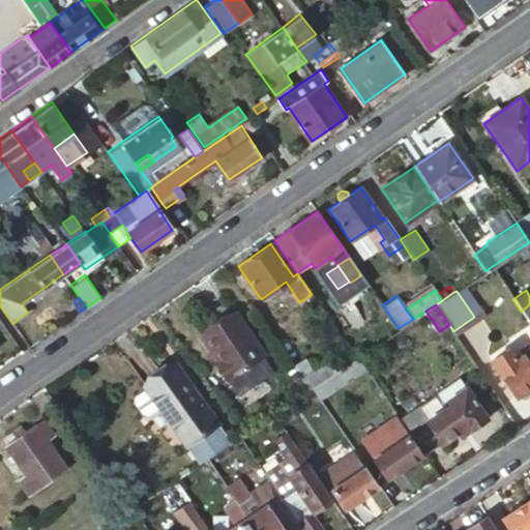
[(529,304),(521,312),(529,324),(529,304)]
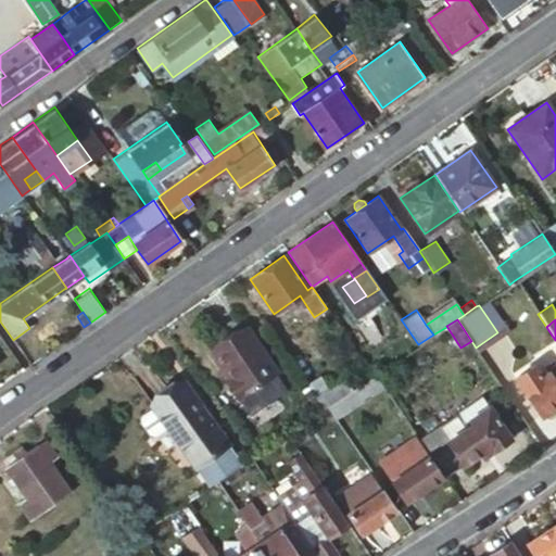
[(239,399),(250,415),(277,396),(267,381),(277,374),(244,327),(210,351),(228,378),(224,380),(238,400),(239,399)]
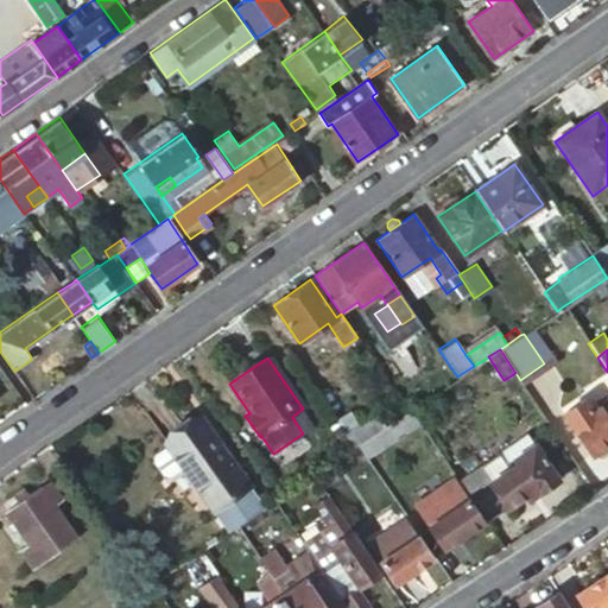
[(430,396),(453,381),(445,369),(423,385),(430,396)]
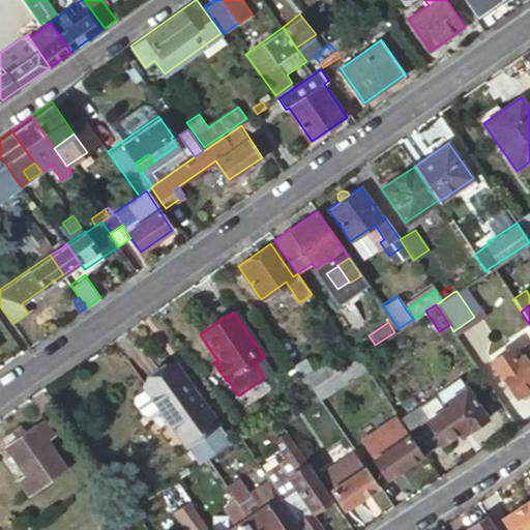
[(514,394),(529,384),(529,340),(495,364),(514,394)]
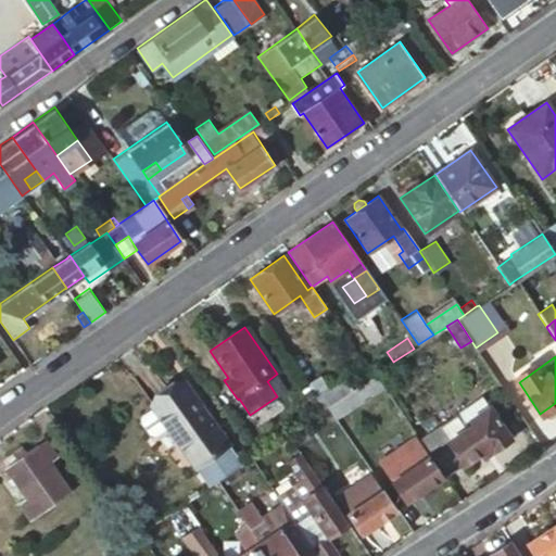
[(335,417),(381,386),(374,375),(352,390),(327,406),(335,417)]
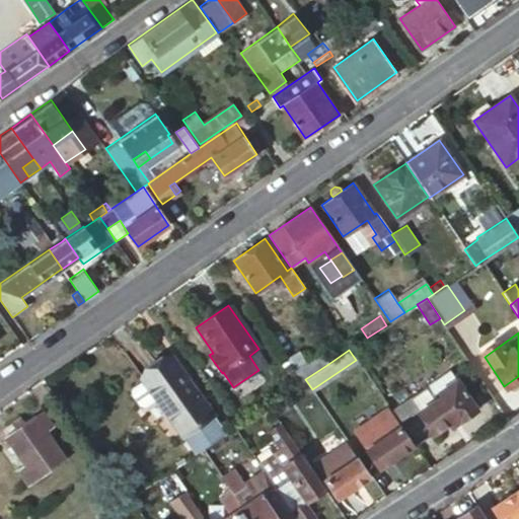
[(297,352),(285,360),(293,371),(305,363),(297,352)]
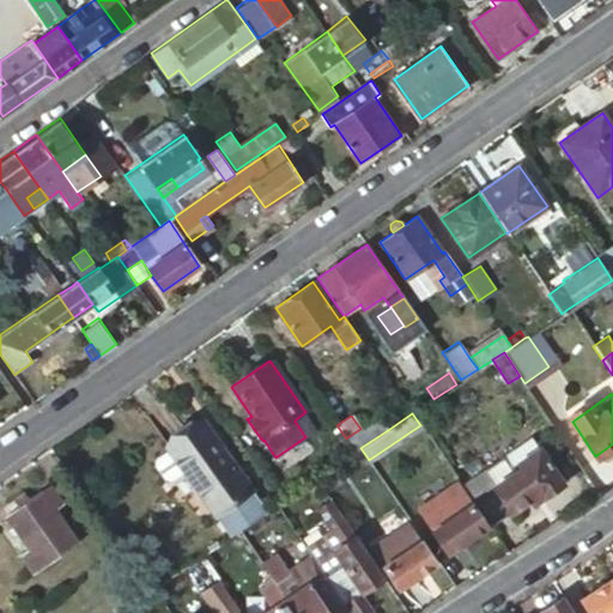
[(356,451),(360,448),(388,430),(378,416),(360,429),(346,438),(356,451)]
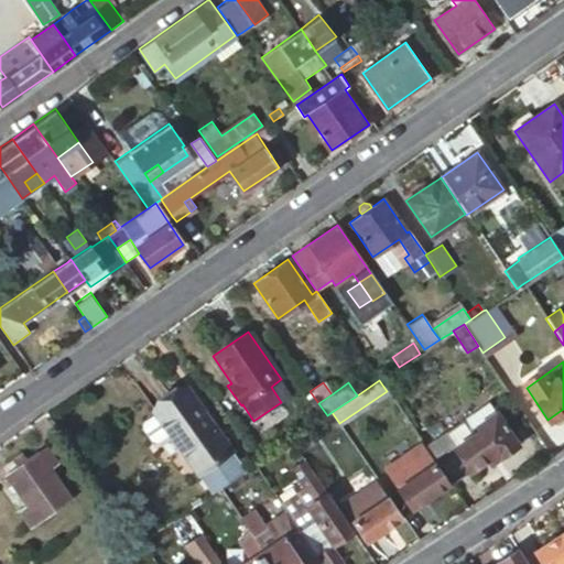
[(153,410),(154,412),(169,432),(196,473),(230,451),(186,387),(153,410)]
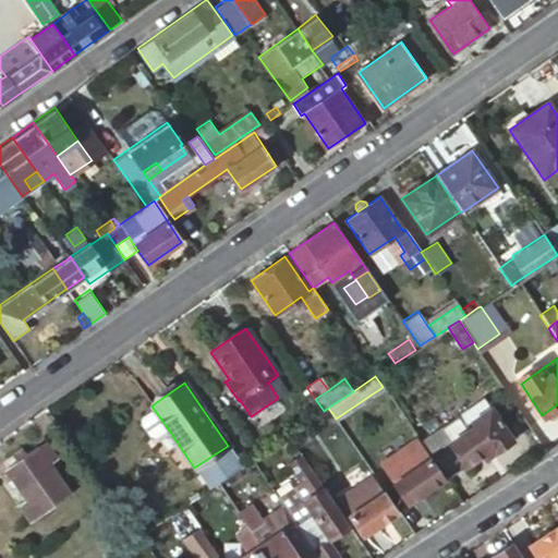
[(463,423),(487,407),(482,398),(457,413),(463,423)]
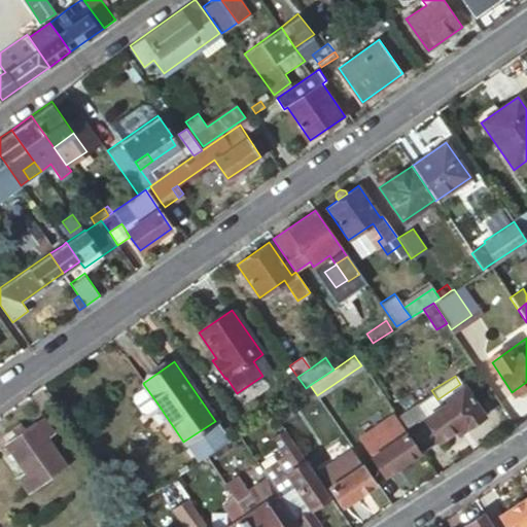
[(406,428),(420,450),(455,427),(456,430),(482,414),(461,383),(460,384),(437,399),(431,390),(431,389),(414,400),(415,401),(424,416),(406,428)]
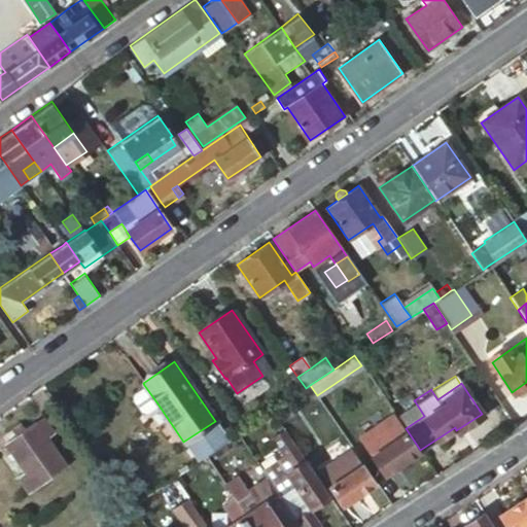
[(132,396),(142,411),(145,412),(157,403),(144,385),(133,393),(132,396)]
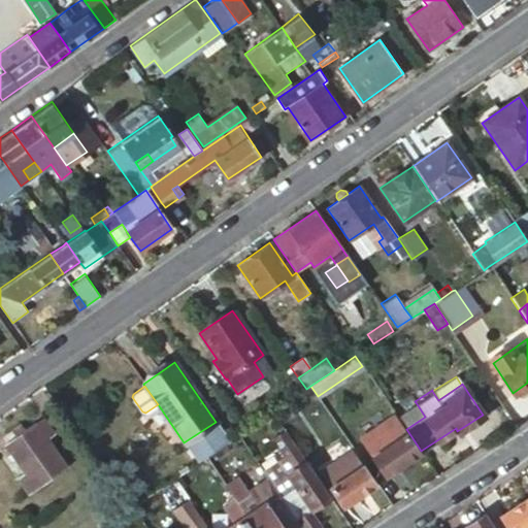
[(140,410),(142,411),(132,397),(132,399),(140,410)]
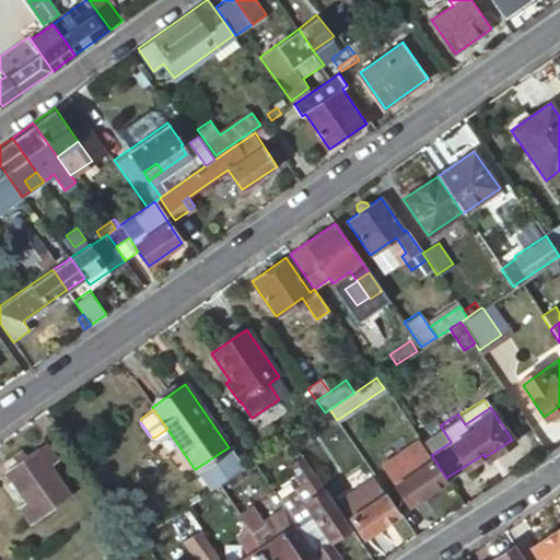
[(420,440),(431,455),(451,442),(441,427),(420,440)]
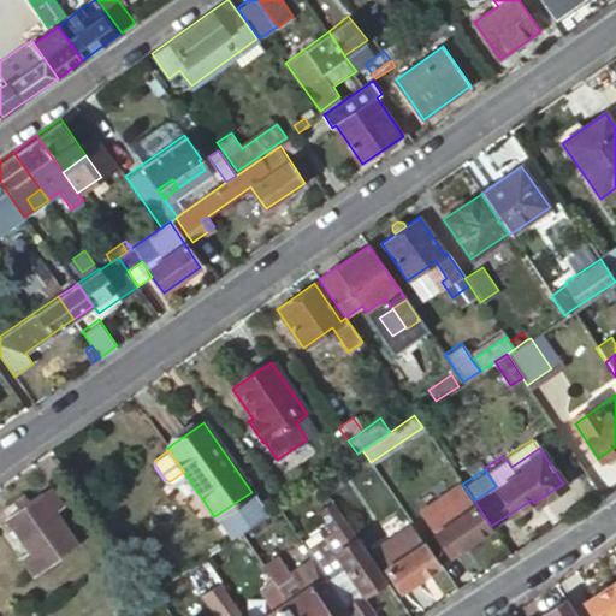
[(419,510),(448,554),(486,527),(457,484),(419,510)]
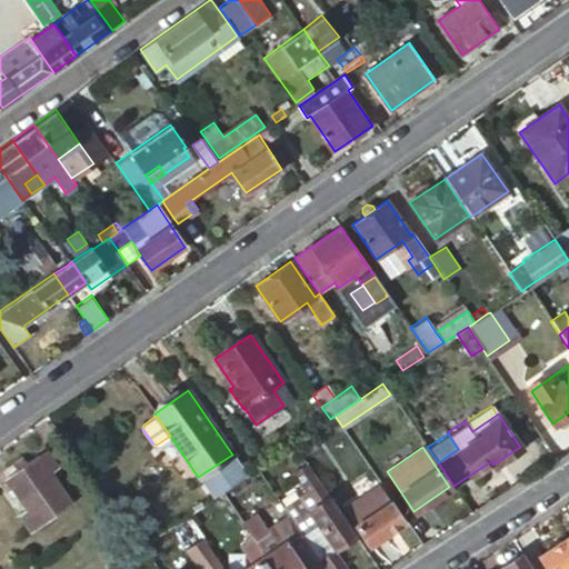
[(37,457),(48,472),(57,467),(46,451),(37,457)]
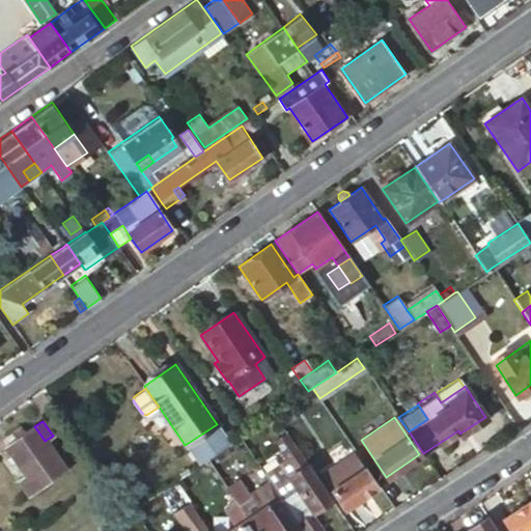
[(65,472),(45,441),(34,426),(4,447),(25,477),(18,482),(28,497),(65,472)]
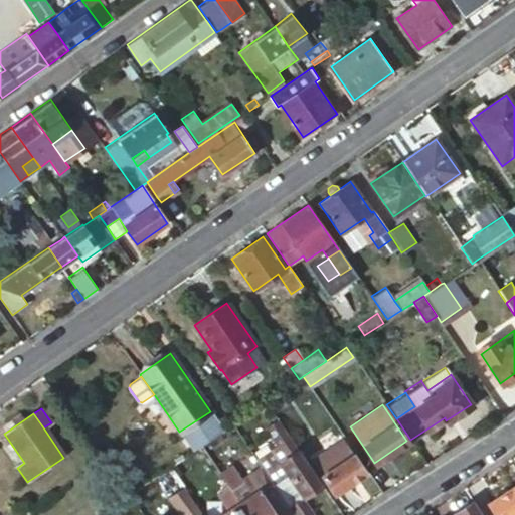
[(294,514),(314,514),(304,500),(324,486),(286,430),(277,436),(288,453),(278,460),(290,477),(275,487),(291,510),(294,514)]
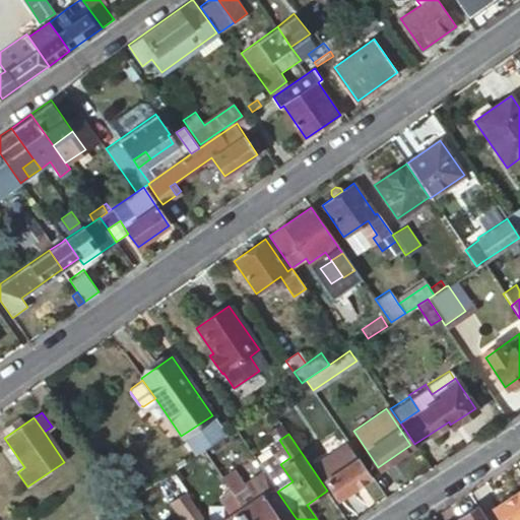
[(317,468),(337,498),(369,476),(356,457),(355,458),(348,447),(317,468)]
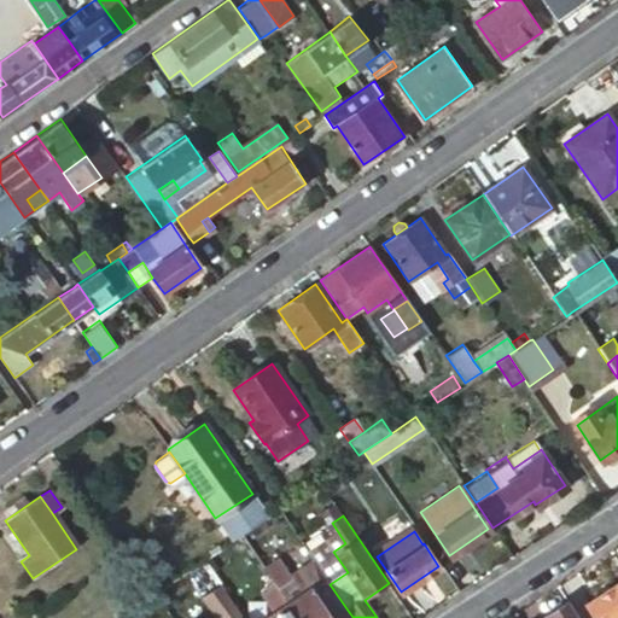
[(319,569),(299,538),(284,548),(304,578),(319,569)]
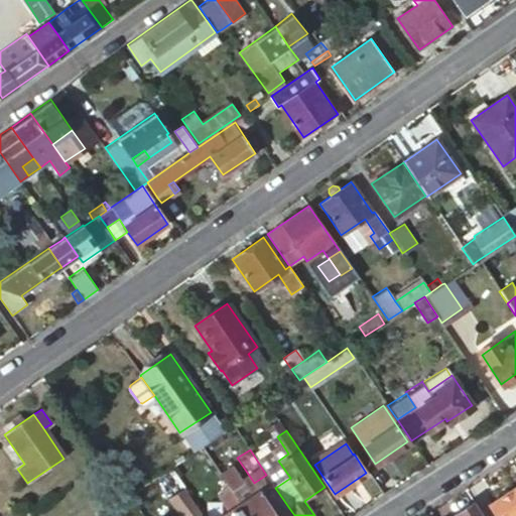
[(225,463),(217,469),(226,481),(228,485),(237,479),(225,463)]
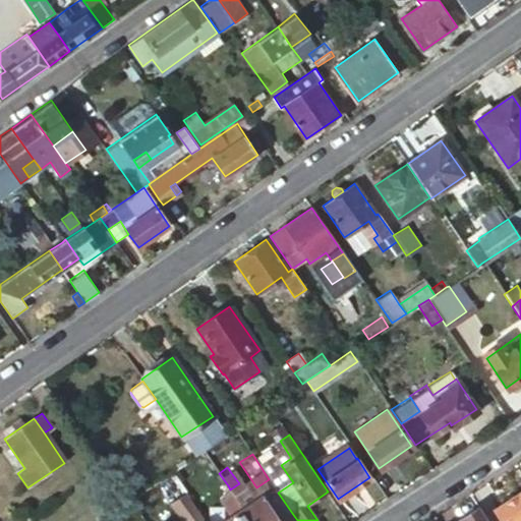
[(217,520),(251,520),(241,505),(230,489),(228,485),(215,495),(218,500),(213,503),(223,517),(217,520)]
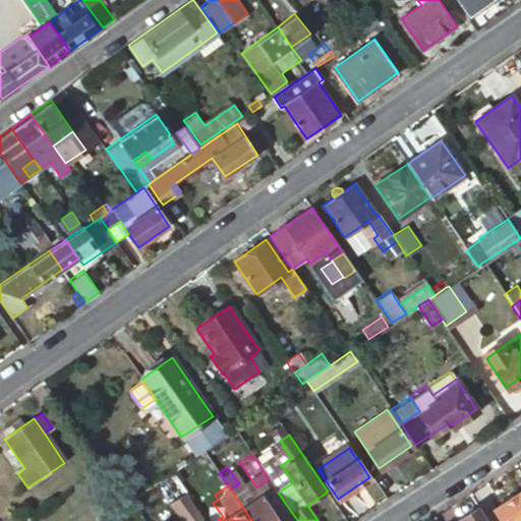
[(520,520),(520,490),(495,508),(502,520),(520,520)]
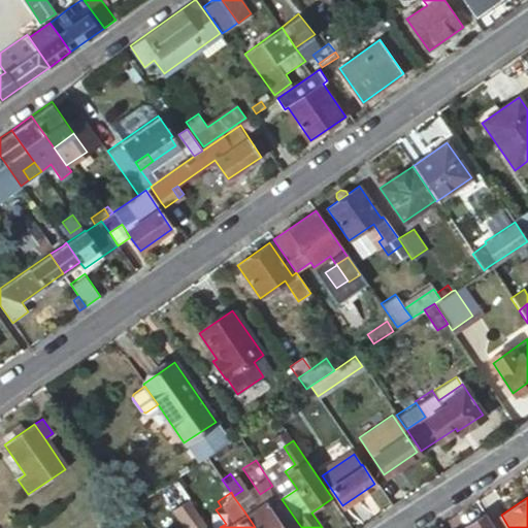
[(244,512),(255,527),(284,527),(269,507),(263,498),(244,512)]
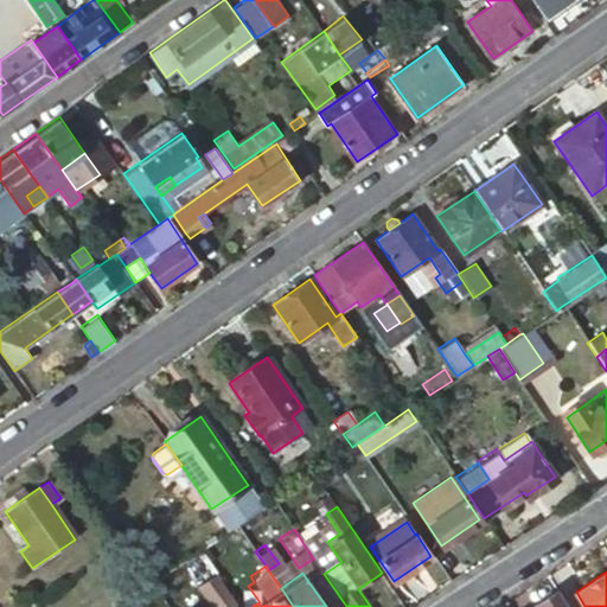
[(310,583),(326,606),(334,606),(343,601),(324,574),(310,583)]
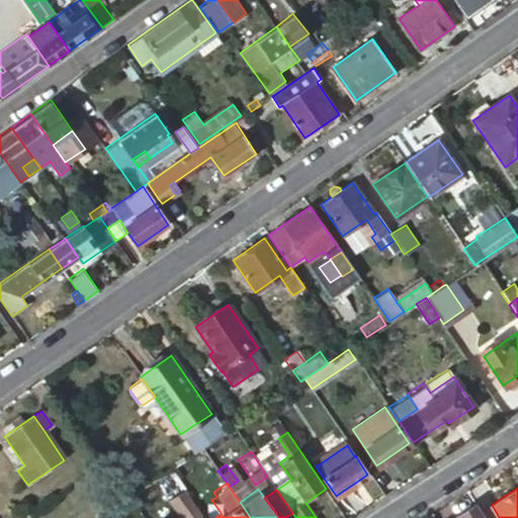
[(203,517),(189,496),(173,507),(180,517),(203,517)]
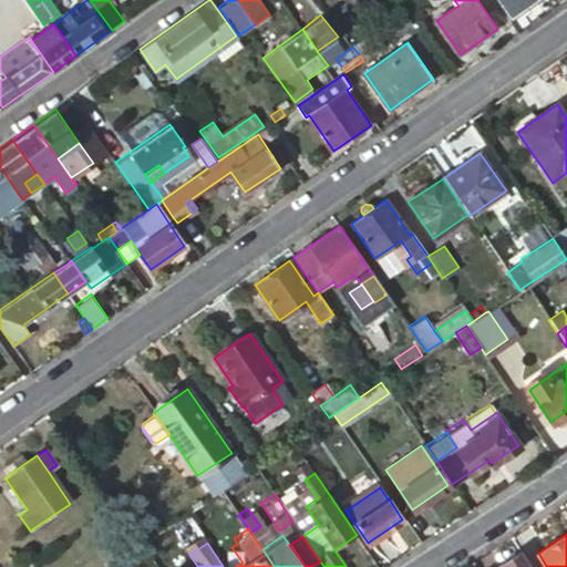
[(500,566),(531,566),(522,553),(500,566)]
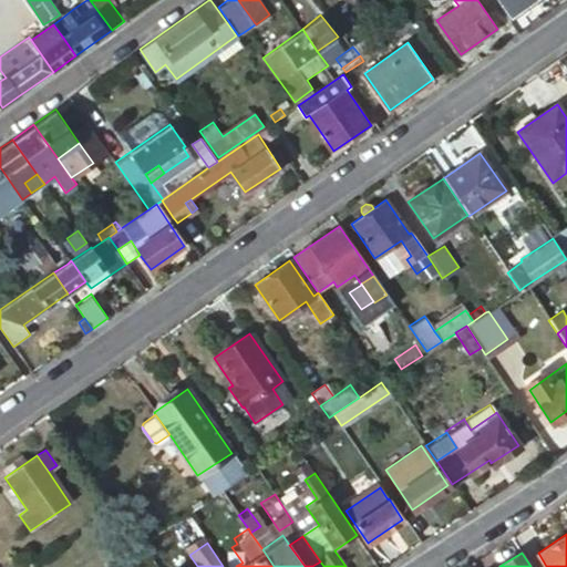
[(21,566),(27,564),(22,557),(18,560),(21,566)]
